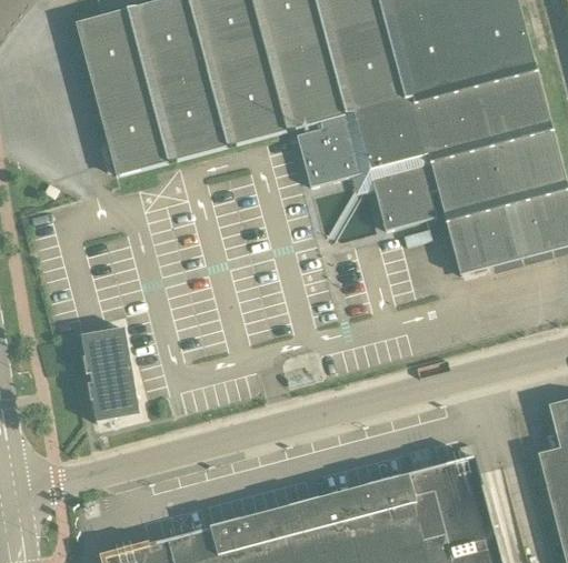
[(160,0),(75,23),(116,174),(137,169),(319,120),(321,128),(296,134),(310,186),(350,174),(356,193),(375,188),(385,229),(436,215),(429,191),(437,189),(459,274),(567,244),(567,190),(517,0),(160,0)]
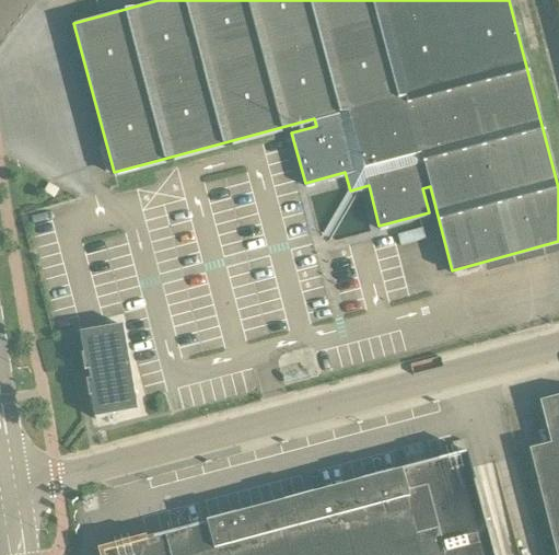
[(91,394),(94,416),(137,408),(123,322),(79,330),(83,351),(81,351),(84,369),(89,368),(90,377),(85,378),(89,395),(91,394)]
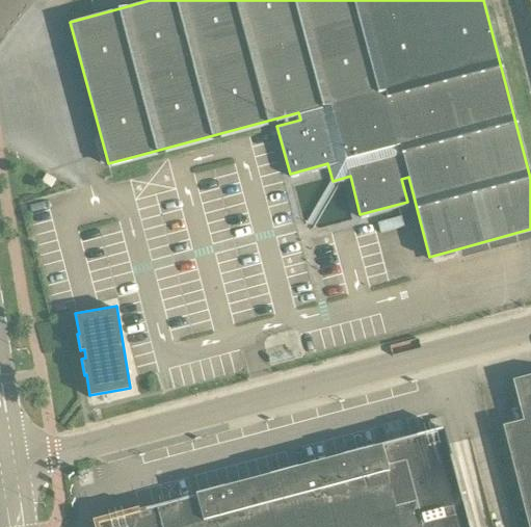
[(530,526),(530,368),(522,371),(523,376),(512,378),(523,420),(503,425),(528,526),(530,526)]
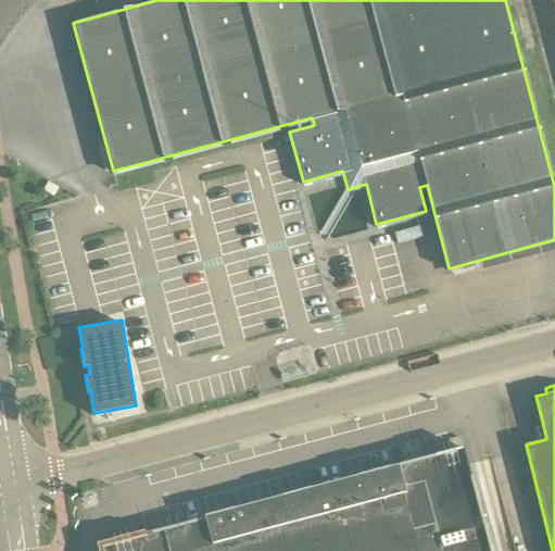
[(516,550),(490,455),(424,470),(421,456),(250,504),(101,545),(102,550),(516,550)]
